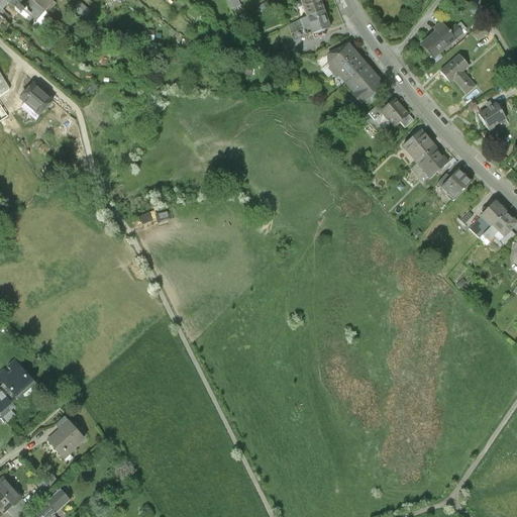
[(0,0),(0,11),(8,3),(4,0),(0,0)]
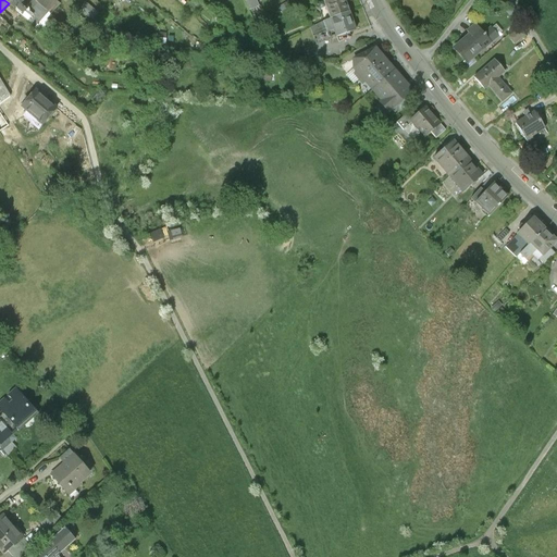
[(25,1),(24,0),(11,0),(9,3),(28,20),(33,15),(22,5),(25,1)]
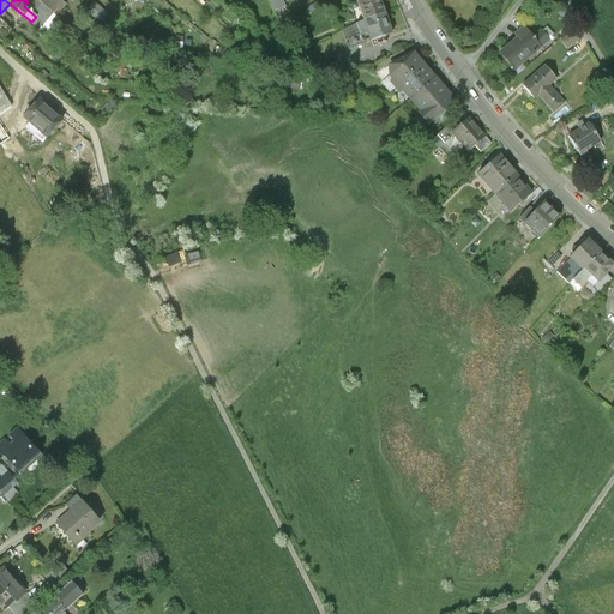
[(64,4),(59,0),(37,0),(55,14),(64,4)]
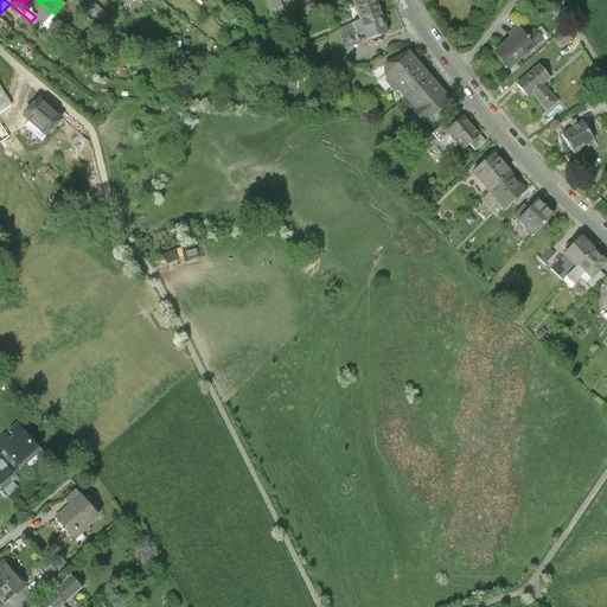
[(375,0),(355,0),(353,1),(360,21),(381,14),(375,0)]
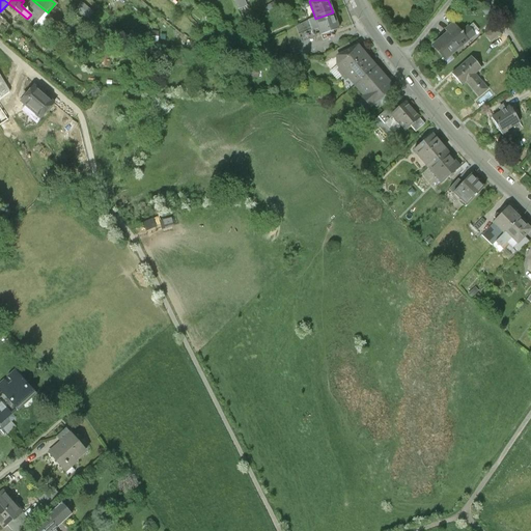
[(315,19),(308,21),(312,31),(318,29),(323,40),(330,38),(334,36),(333,32),(339,30),(333,12),(315,19)]
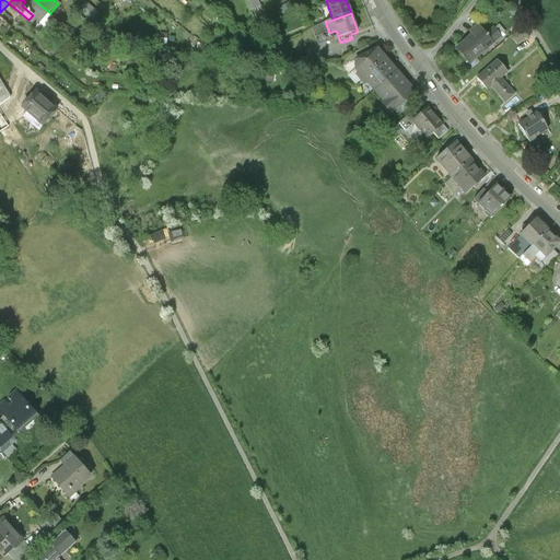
[(0,16),(0,36),(1,38),(10,28),(8,26),(7,27),(4,26),(7,23),(0,16)]
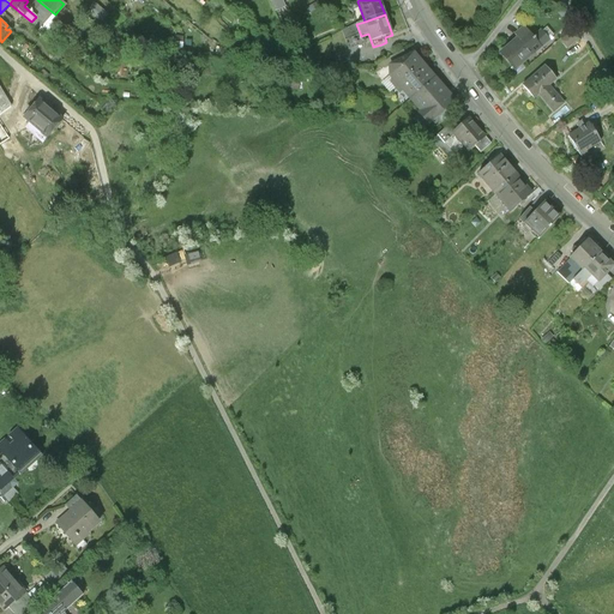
[(518,40),(500,54),(512,68),(546,38),(540,31),(533,37),(524,28),(515,36),(518,40)]
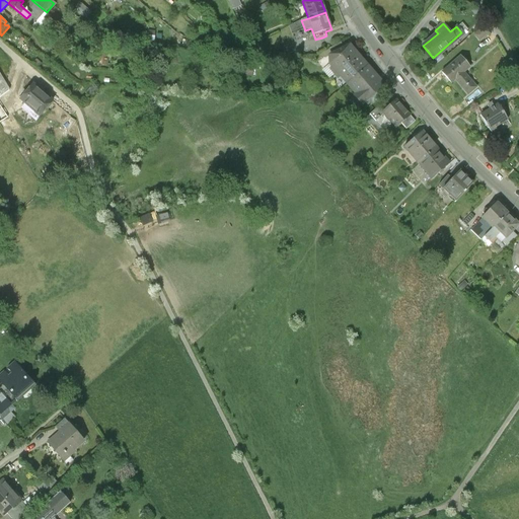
[(341,43),(328,49),(331,54),(344,48),(341,43)]
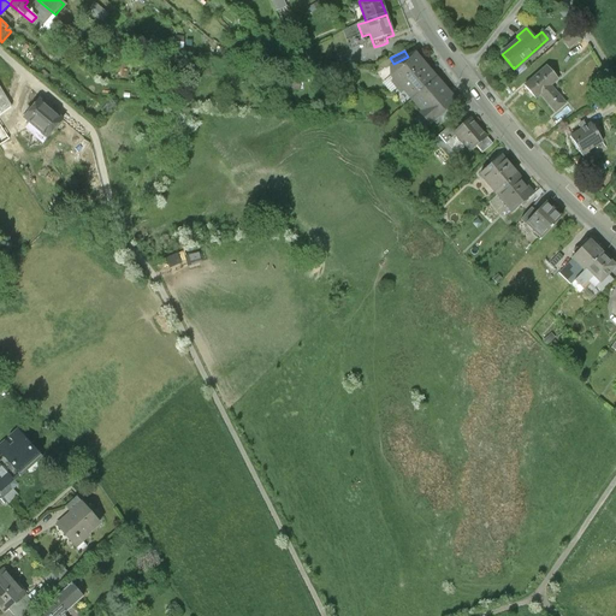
[(394,64),(391,65),(391,76),(395,80),(391,82),(396,88),(424,64),(414,54),(408,57),(394,64)]
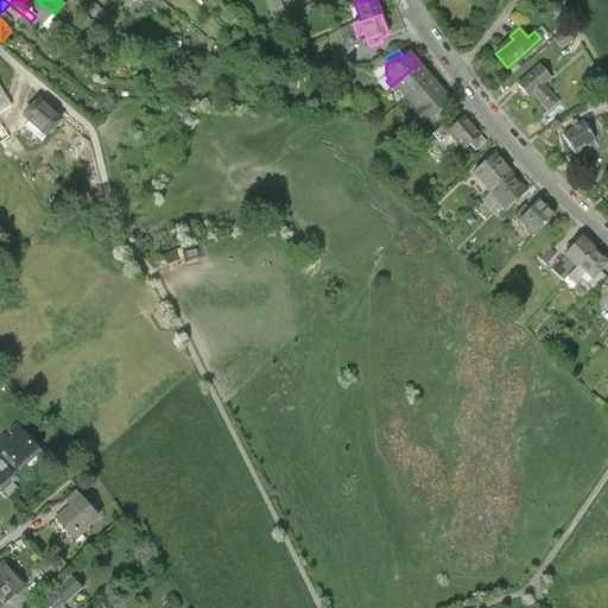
[(418,63),(391,87),(396,92),(399,89),(406,97),(430,77),(418,63)]
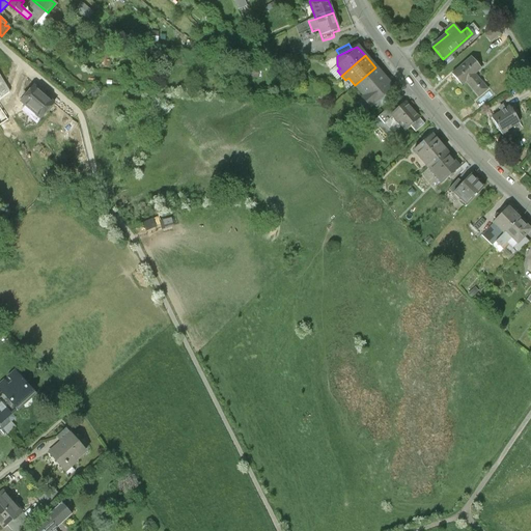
[(471,61),(452,77),(452,76),(451,77),(460,87),(462,86),(460,86),(465,82),(473,91),(472,92),(477,99),(486,91),(473,76),(479,71),(479,72),(480,71),(471,59),(470,60),(471,61)]
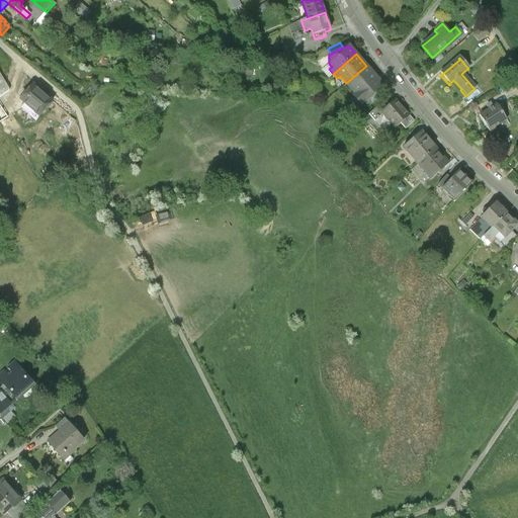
[(366,66),(346,83),(355,93),(353,95),(361,105),(364,102),(373,94),(378,90),(371,81),(376,77),(366,66)]
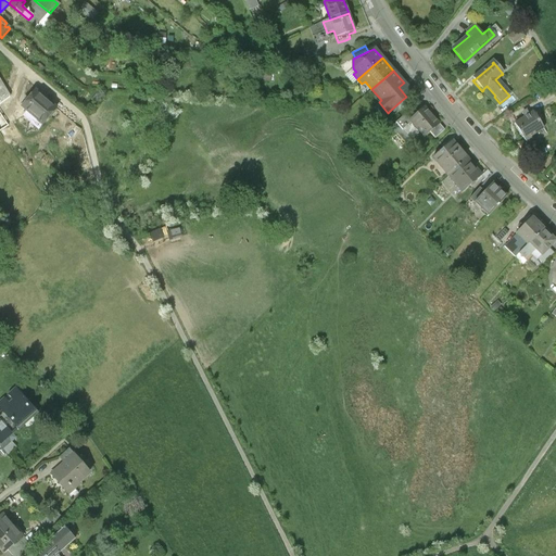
[(0,80),(0,102),(1,104),(5,104),(12,101),(0,80)]
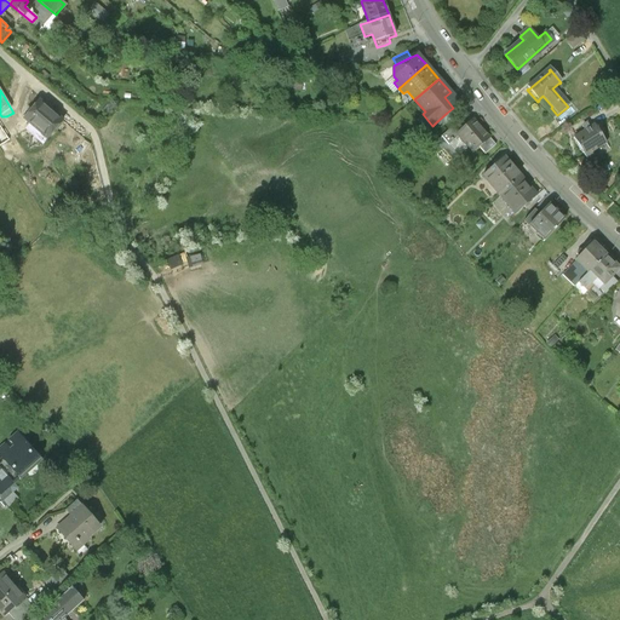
[(62,120),(38,101),(23,118),(47,138),(62,120)]
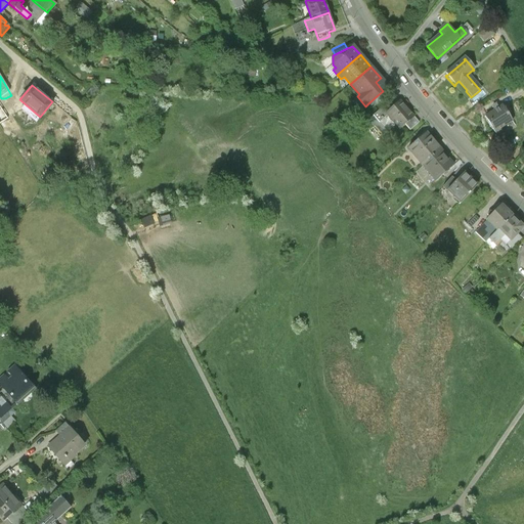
[(378,95),(368,103),(373,108),(382,100),(378,95)]
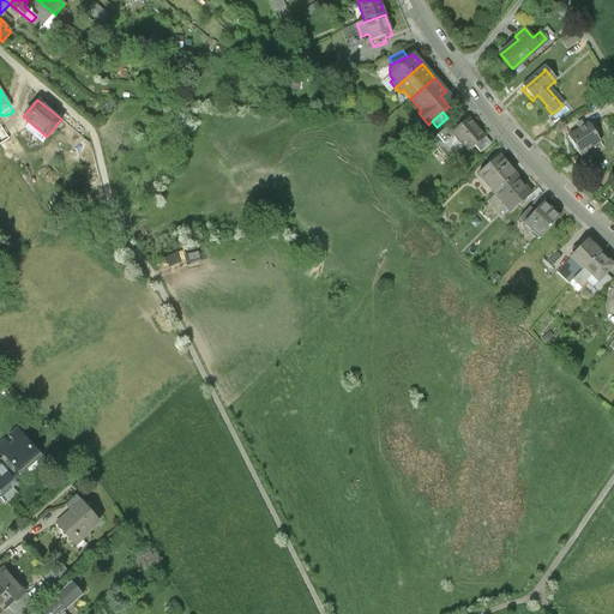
[(485,137),(469,120),(453,133),(463,145),(469,151),(475,145),(485,137)]
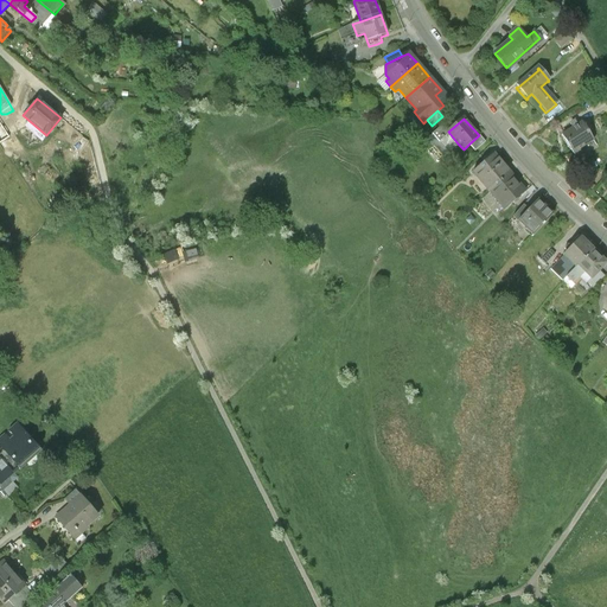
[(582,125),(576,128),(574,125),(570,126),(573,131),(562,136),(575,158),(576,158),(574,154),(593,141),(582,125)]
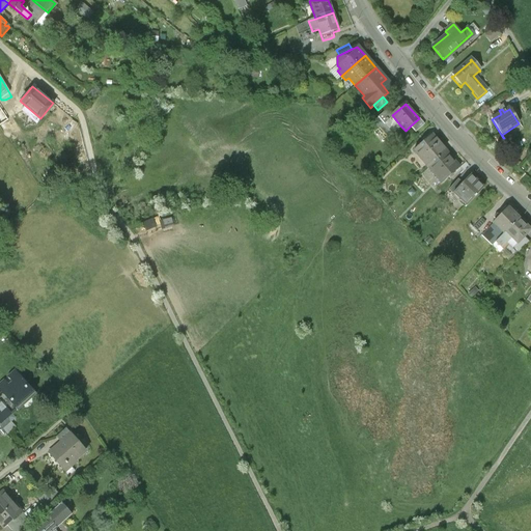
[(386,112),(385,112),(370,126),(384,140),(400,126),(392,115),(390,113),(386,112)]
